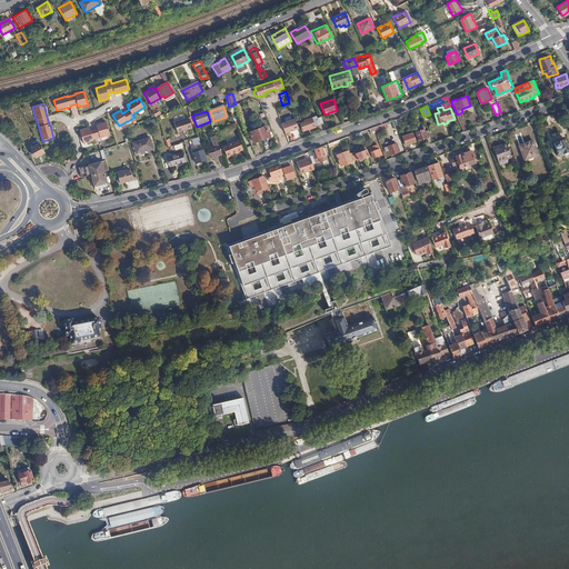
[(310,129),(323,123),(321,117),(317,118),(317,116),(305,120),(306,122),(300,125),(302,130),(309,128),(310,129)]
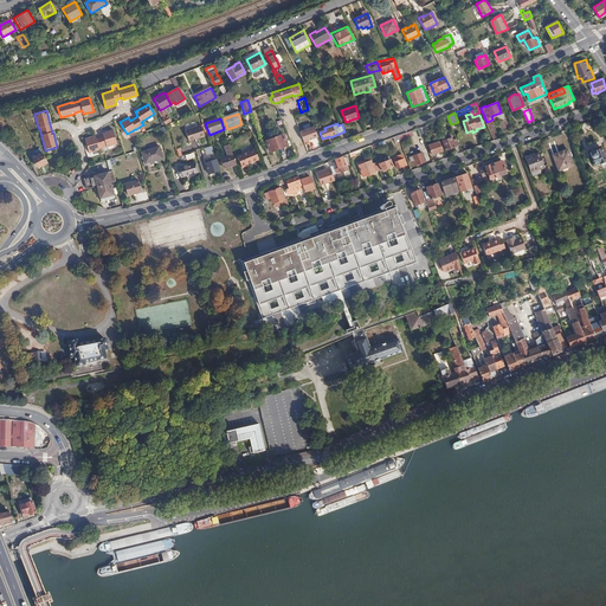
[(199,137),(199,139),(205,136),(201,124),(185,130),(188,141),(195,139),(199,137)]
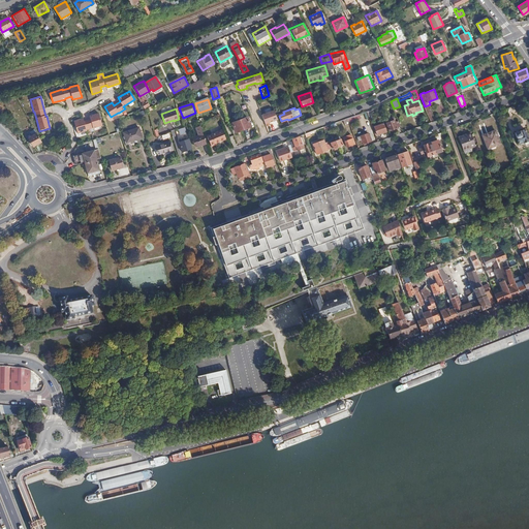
[(274,111),(262,115),(266,124),(278,120),(274,111)]
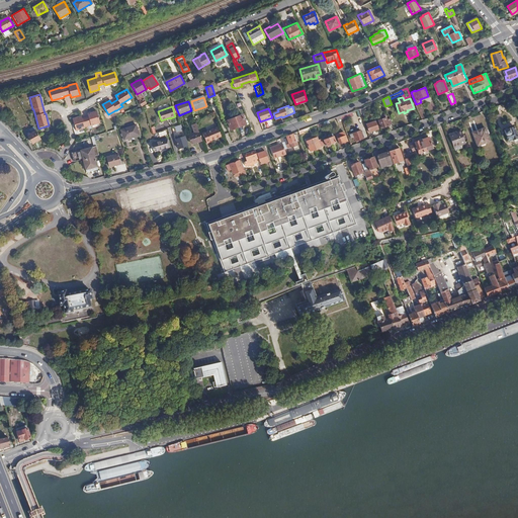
[(73,117),(76,130),(85,126),(85,125),(92,124),(92,125),(100,122),(97,110),(89,113),(89,115),(83,117),(82,114),(73,117)]
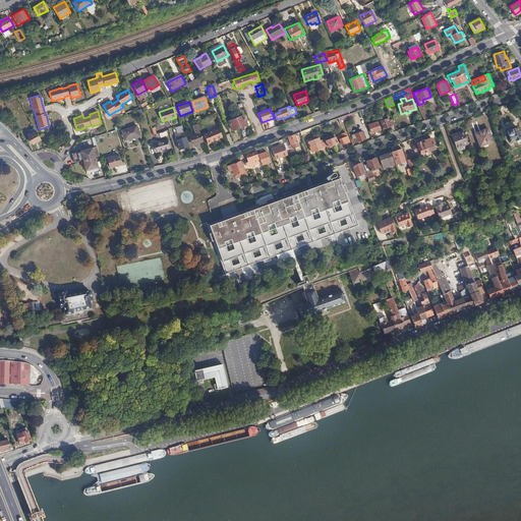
[(236,118),(240,127),(247,124),(243,115),(236,118)]
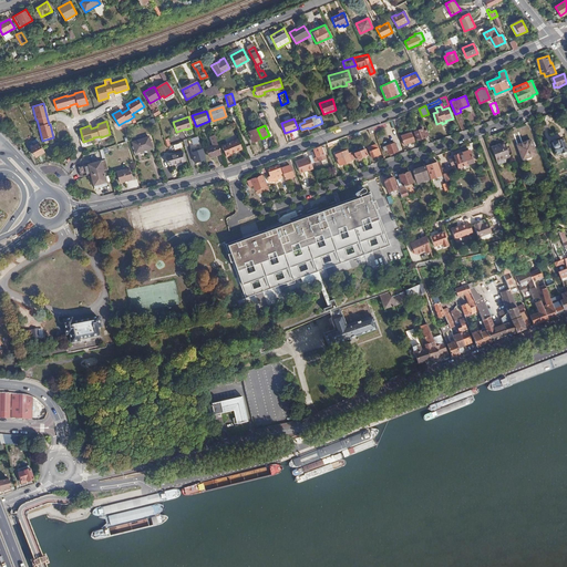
[(253,142),(261,138),(257,129),(248,132),(253,142)]
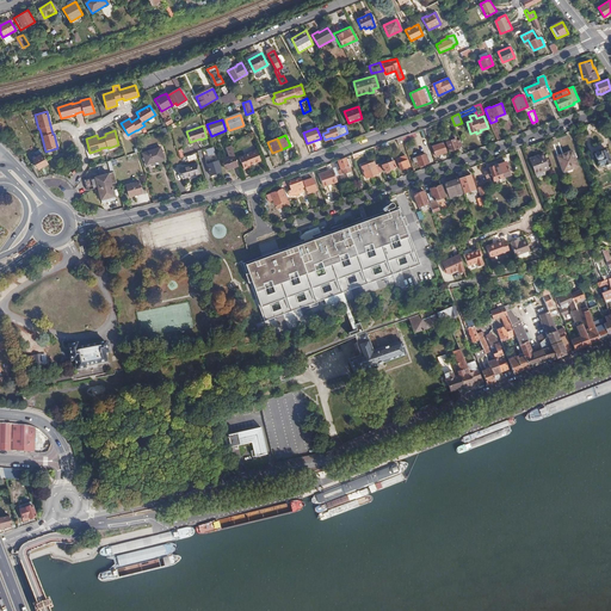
[(458,148),(458,147),(456,141),(455,139),(448,141),(446,142),(450,150),(458,148)]
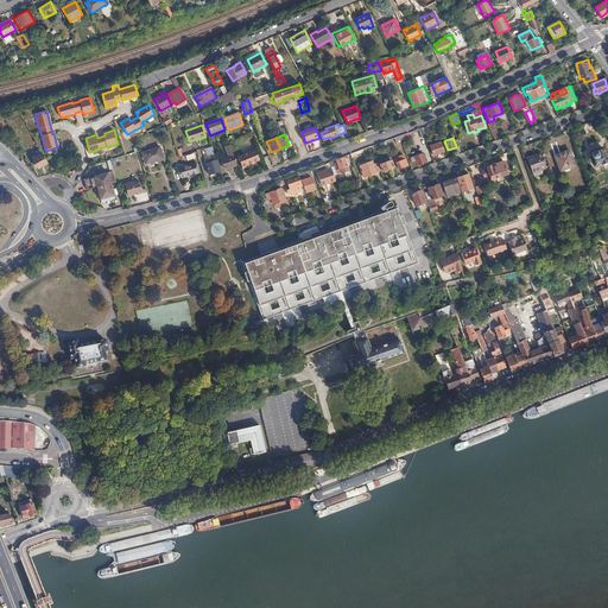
[(441,141),(430,145),(434,154),(444,151),(441,141)]
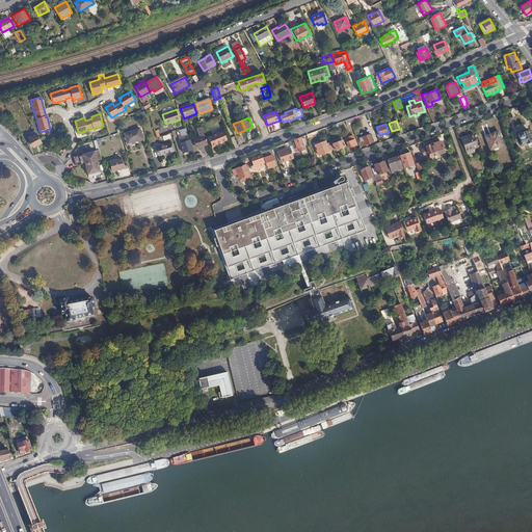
[(124,131),(128,143),(143,138),(139,126),(124,131)]
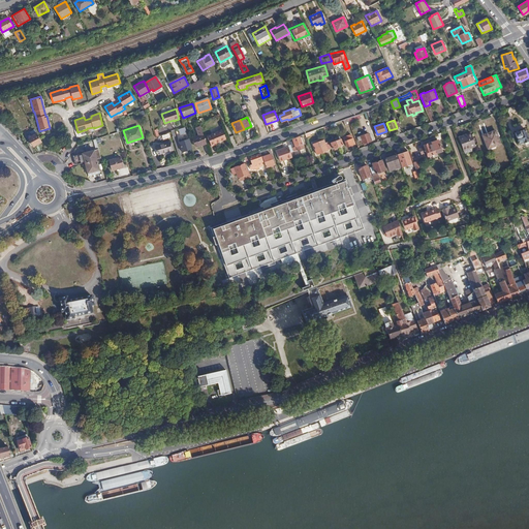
[(525,129),(515,132),(518,144),(528,139),(525,129)]
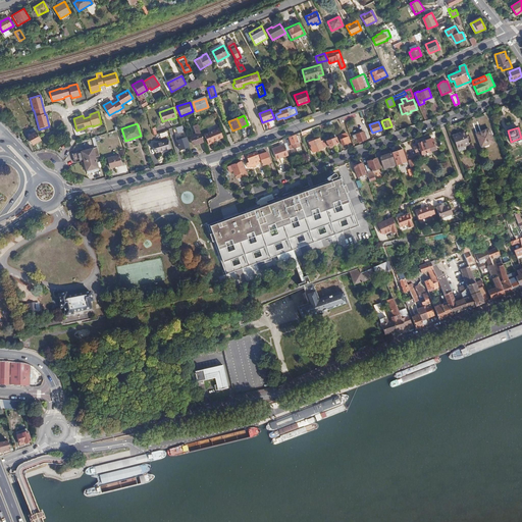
[(219,128),(205,135),(209,144),(212,143),(212,142),(223,137),(219,128)]
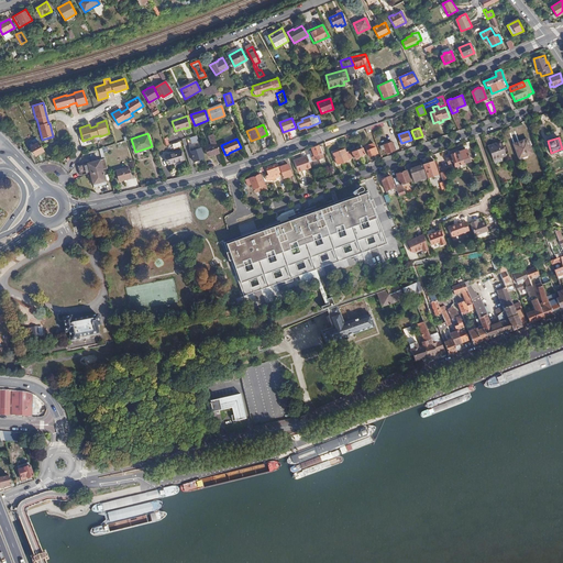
[(527,139),(514,143),(518,157),(532,153),(527,139)]
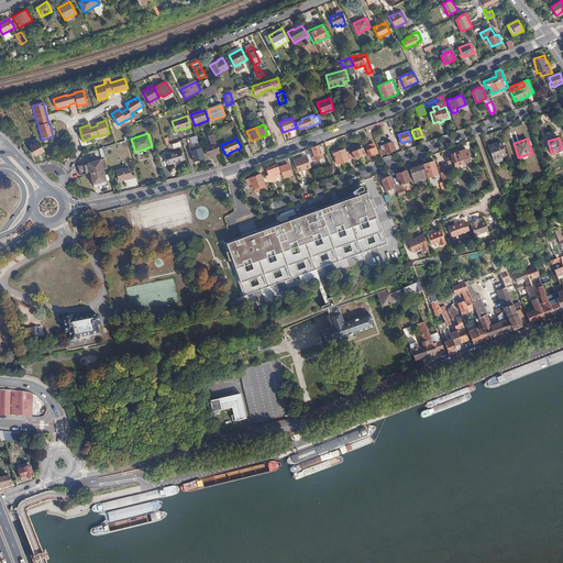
[(392,141),(381,145),(383,150),(383,148),(384,152),(386,151),(387,154),(392,152),(392,151),(395,150),(392,141)]
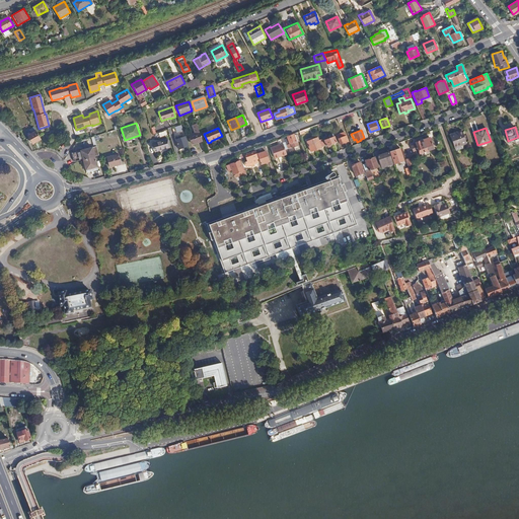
[(461,130),(450,135),(453,144),(464,140),(461,130)]
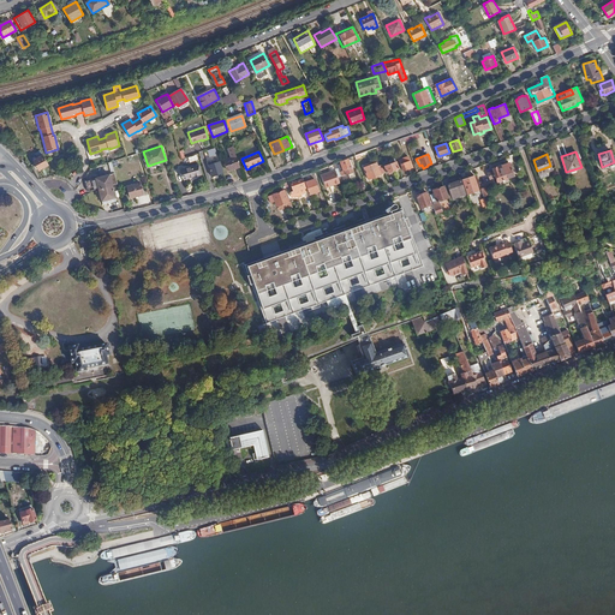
[(48,163),(43,155),(33,160),(39,169),(48,163)]
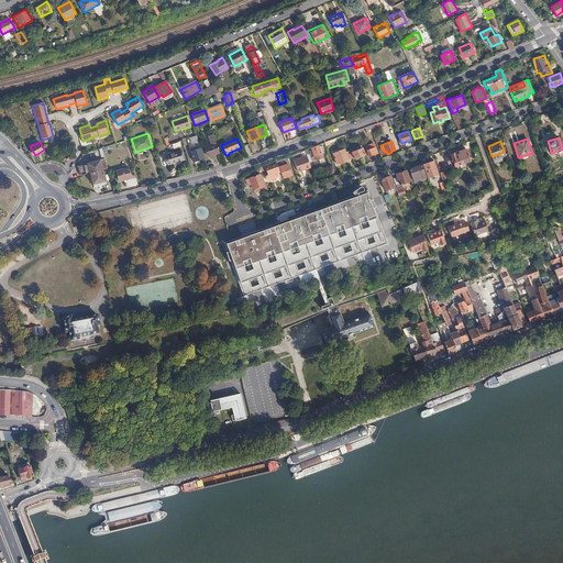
[(321,154),(329,152),(327,145),(326,142),(318,145),(321,154)]
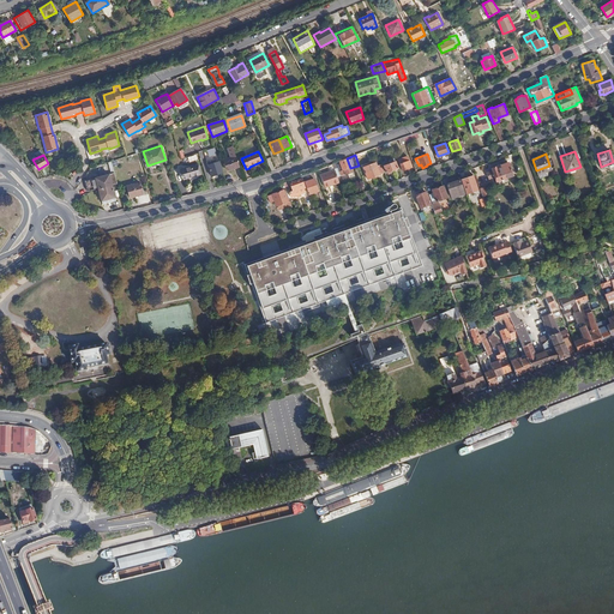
[(228,170),(240,167),(235,156),(224,160),(228,170)]
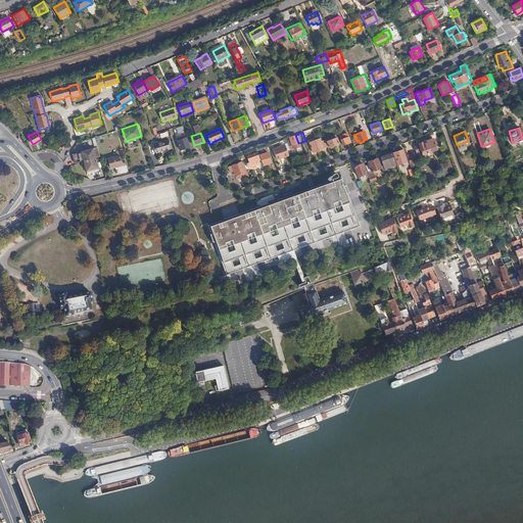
[(346,133),(339,135),(342,145),(350,142),(346,133)]
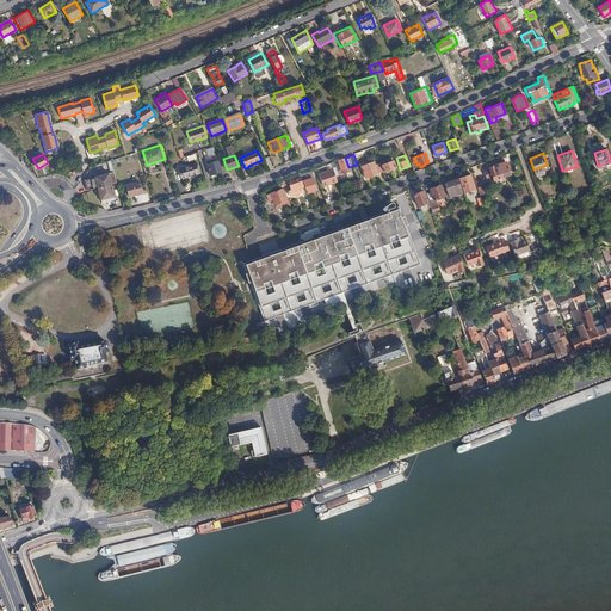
[(351,174),(349,167),(345,158),(335,161),(331,164),(333,168),(335,176),(346,173),(347,177),(351,174)]
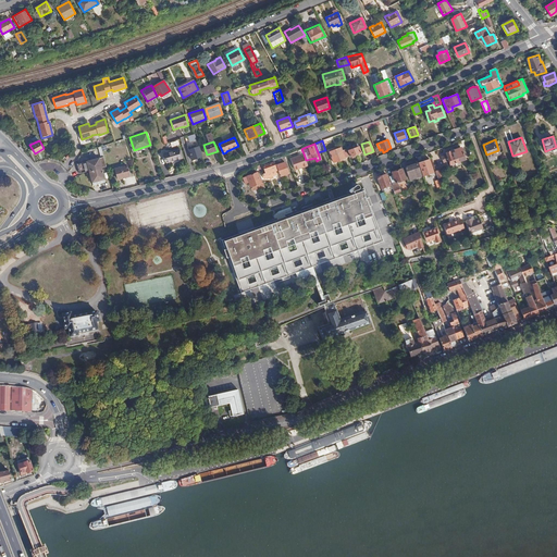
[(347,147),(350,156),(361,152),(358,145),(356,146),(355,145),(353,146),(353,145),(349,146),(349,147),(347,147)]
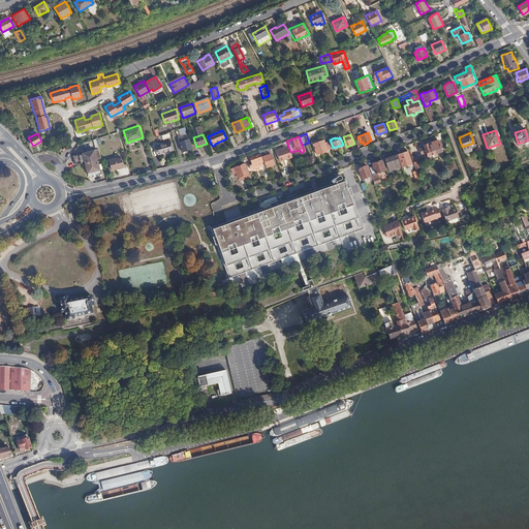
[(182,152),(192,149),(189,139),(183,142),(180,143),(182,152)]
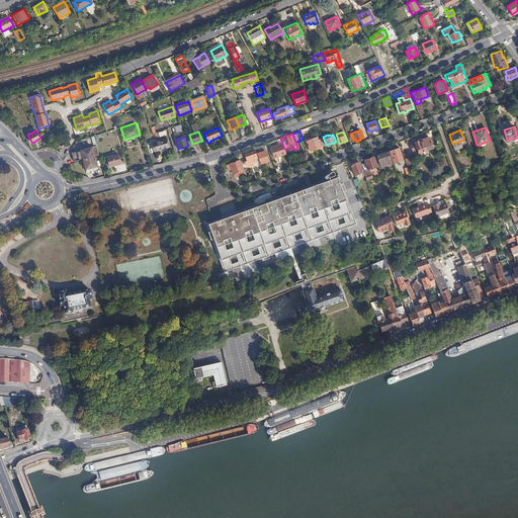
[(310,151),(321,148),(317,137),(314,138),(314,139),(309,140),(309,139),(306,140),(310,151)]
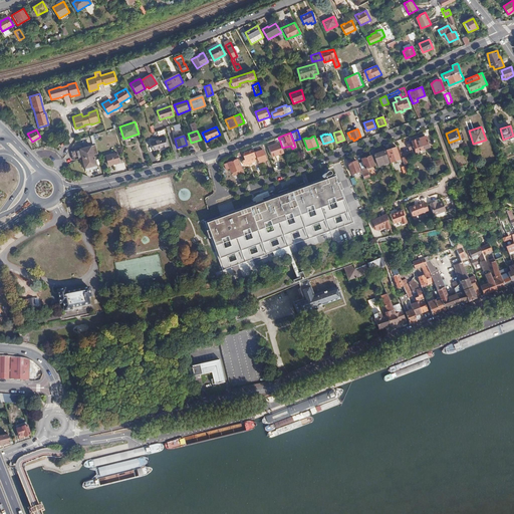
[(414,145),(416,151),(429,146),(426,136),(412,141),(413,143),(408,144),(410,149),(413,148),(412,146),(414,145)]
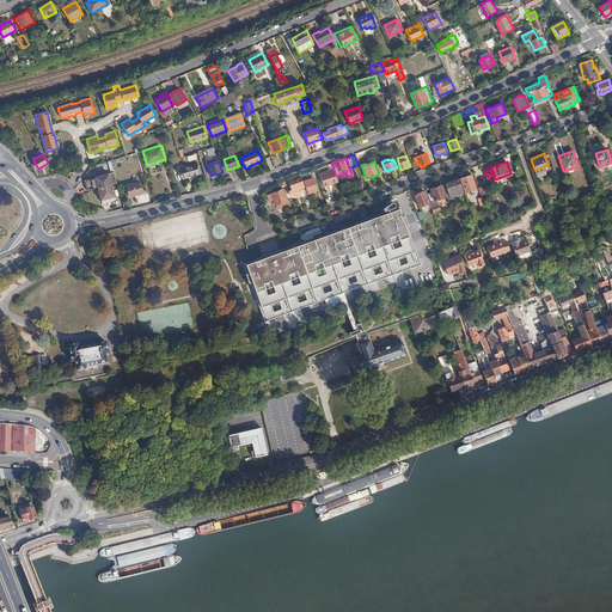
[(199,165),(182,170),(184,179),(201,175),(199,165)]
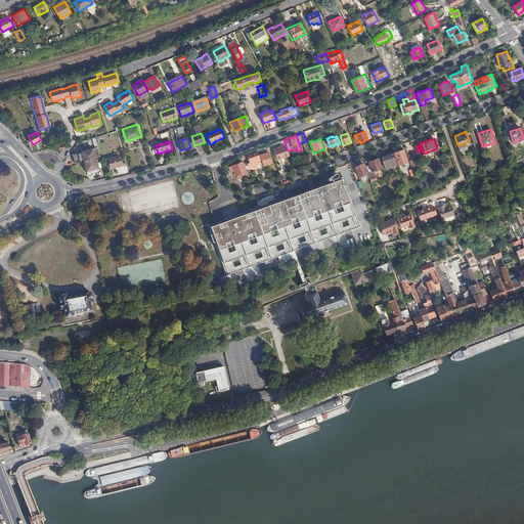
[(277,160),(290,156),(288,150),(286,144),(273,149),(277,160)]
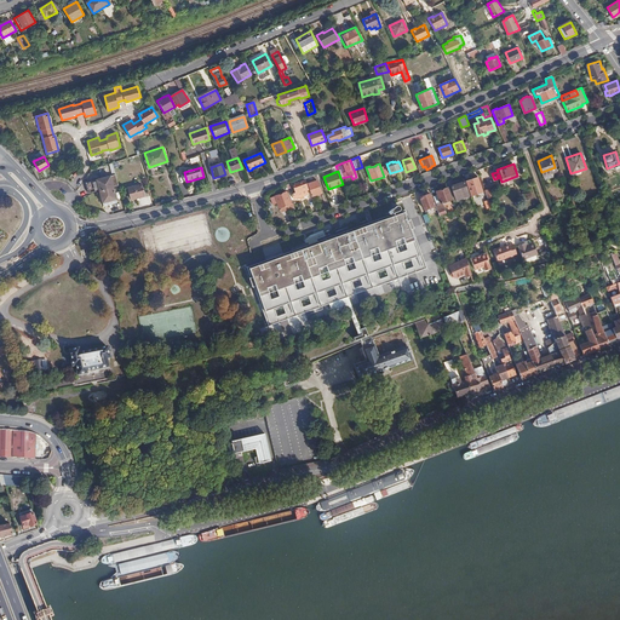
[(114,187),(119,185),(116,176),(86,183),(89,193),(99,190),(103,202),(116,199),(114,187)]
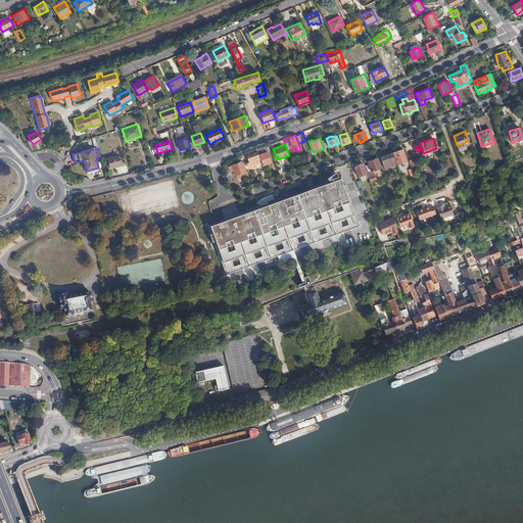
[(403,149),(394,152),(396,160),(399,160),(400,162),(405,161),(403,158),(407,157),(403,149)]
